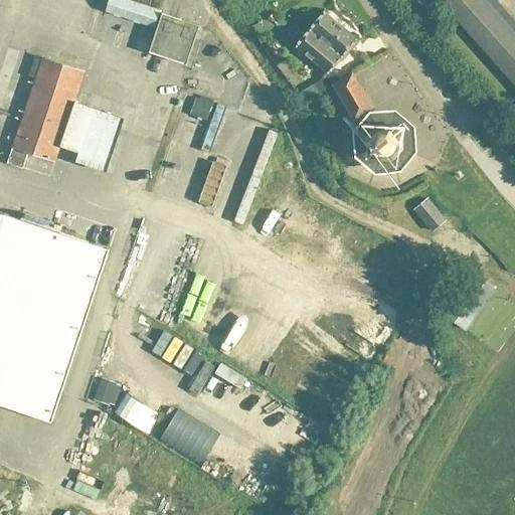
[(165,61),(186,68),(199,29),(178,22),(158,15),(159,12),(146,8),(148,0),(109,0),(105,13),(153,29),(145,54),(165,61)]
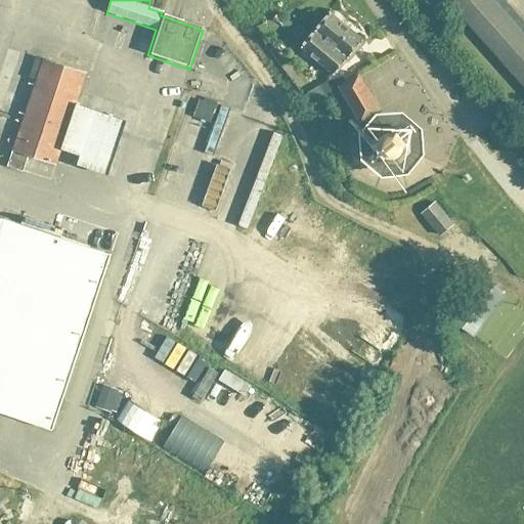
[(523,23),(505,2),(507,0),(446,0),(523,86),(523,23)]
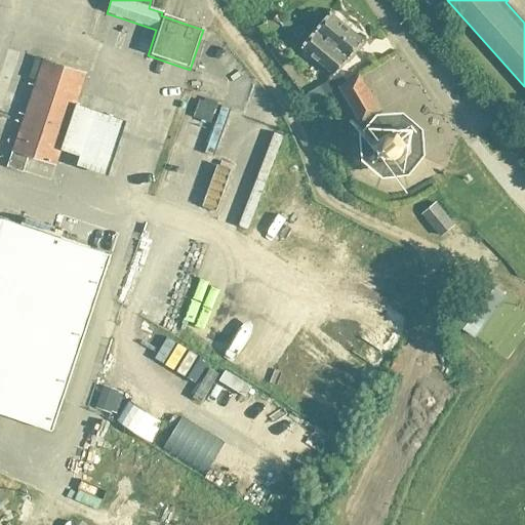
[(338,88),(347,83),(337,72),(362,41),(329,14),(301,49),(333,75),(328,83),(317,89),(304,96),(309,107),(321,98),(338,88)]
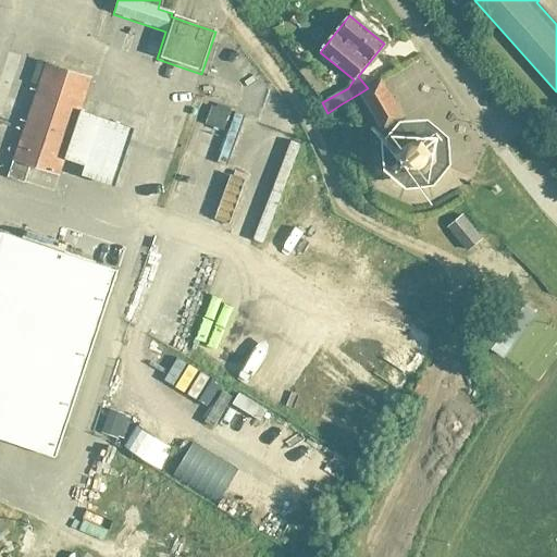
[(59,176),(63,160),(79,111),(90,79),(37,62),(29,84),(36,87),(12,160),(7,178),(23,184),(29,166),(59,176)]
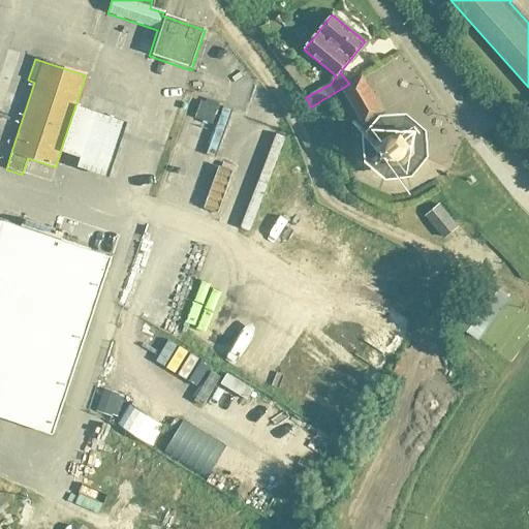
[(362,76),(349,84),(341,89),(363,125),(370,120),(379,135),(376,138),(375,138),(375,141),(375,154),(376,156),(386,165),(385,165),(389,166),(402,166),(404,165),(412,156),(413,156),(414,153),(413,153),(413,139),(412,137),(403,128),(401,127),(401,128),(387,128),(385,128),(385,129),(384,129),(377,117),(383,113),(362,76)]
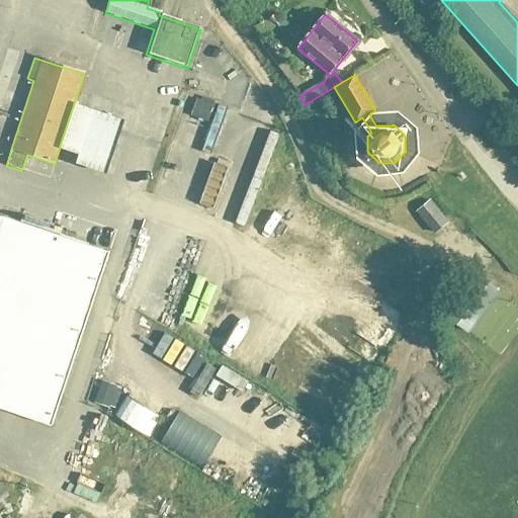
[(107,114),(74,103),(59,149),(79,155),(76,164),(88,168),(106,175),(124,120),(107,114)]
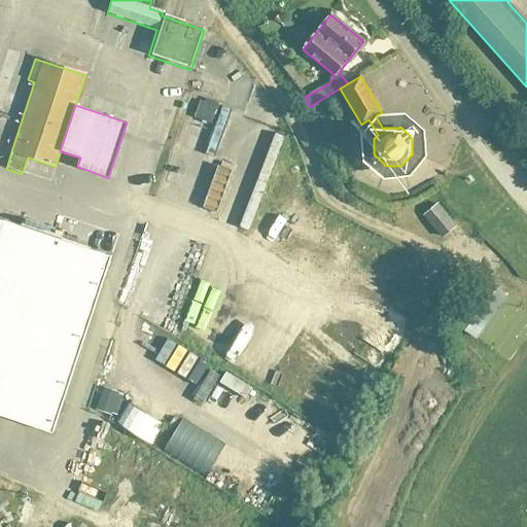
[(454,226),(442,211),(435,204),(421,216),(441,238),(454,226)]
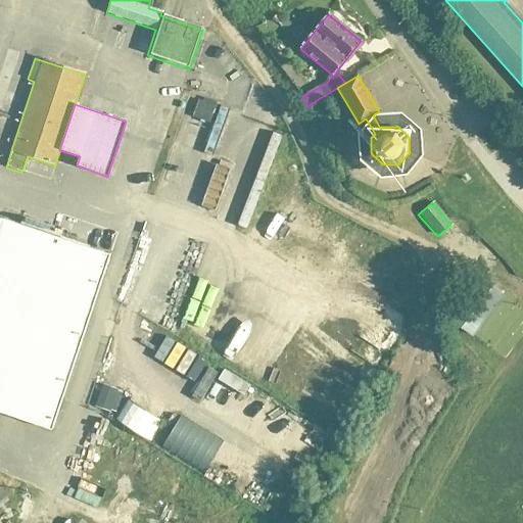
[(0,219),(0,413),(50,430),(108,255),(0,219)]
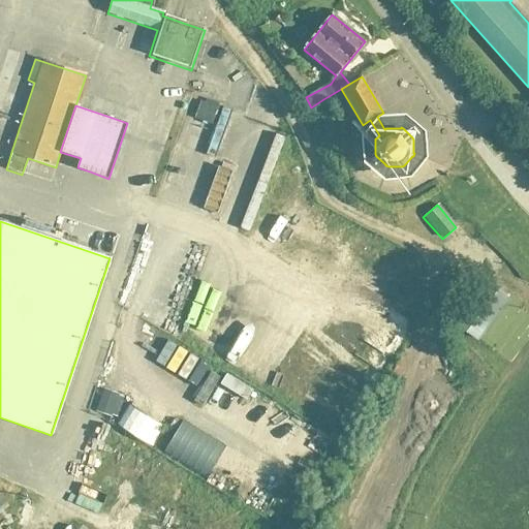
[(487,284),(457,323),(478,340),(508,301),(487,284)]
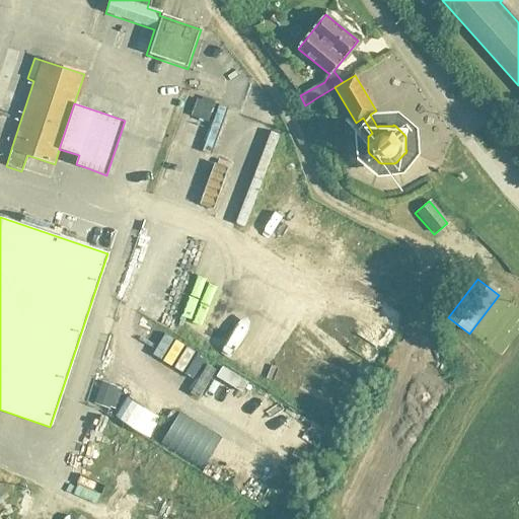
[(95,406),(115,411),(119,393),(99,389),(95,406)]
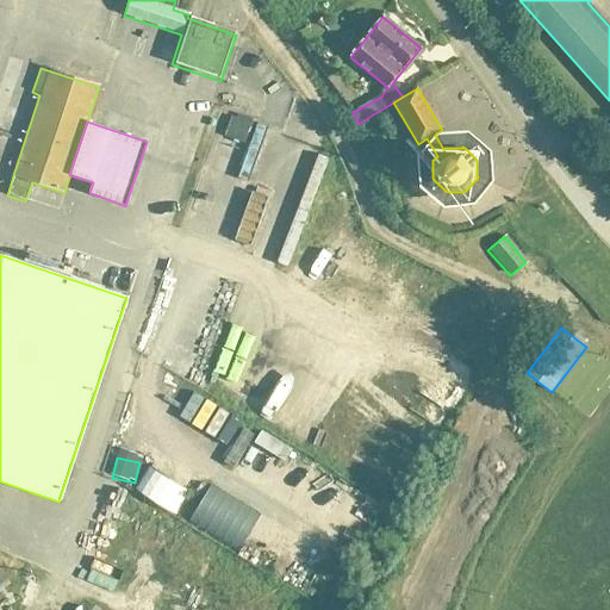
[(173,522),(187,497),(147,474),(132,499),(173,522)]
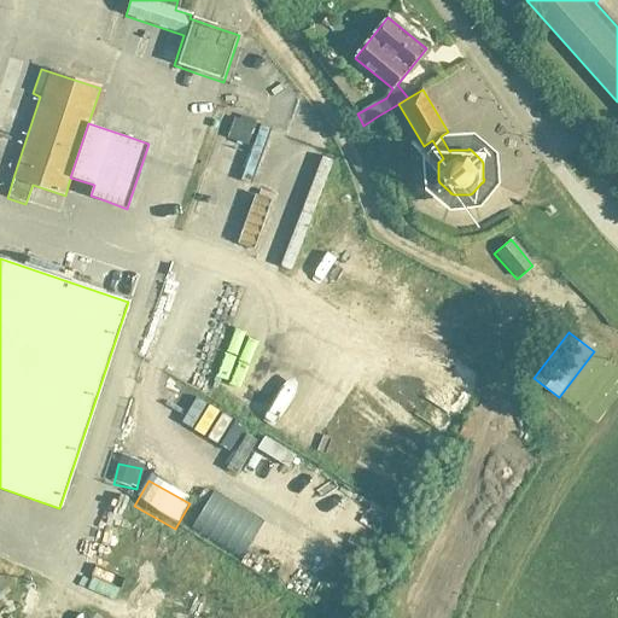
[(130,616),(140,590),(115,581),(105,606),(130,616)]
